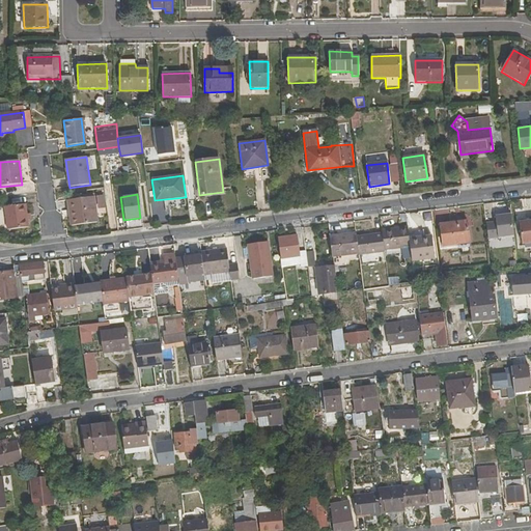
[(96,222),(92,197),(67,200),(71,225),(96,222)]
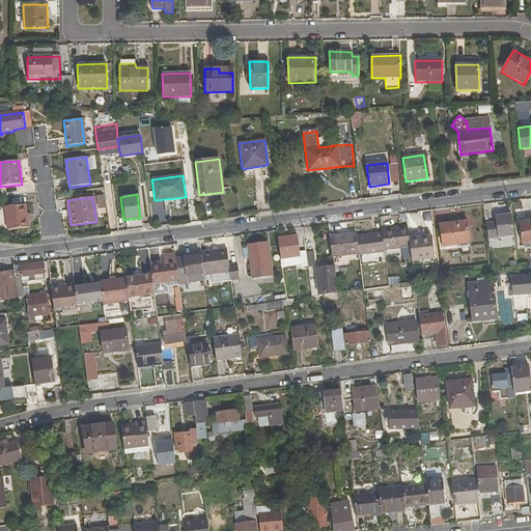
[(28,227),(26,204),(4,206),(7,229),(28,227)]
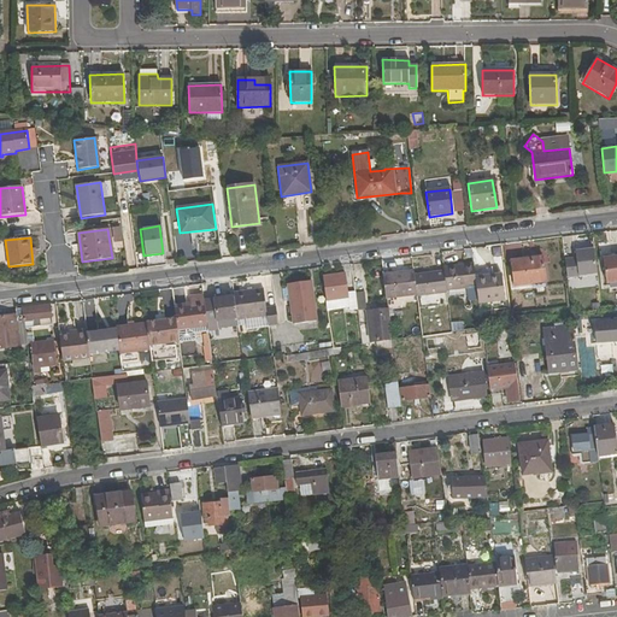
[(597,274),(593,248),(574,251),(575,258),(564,259),(566,277),(597,274)]
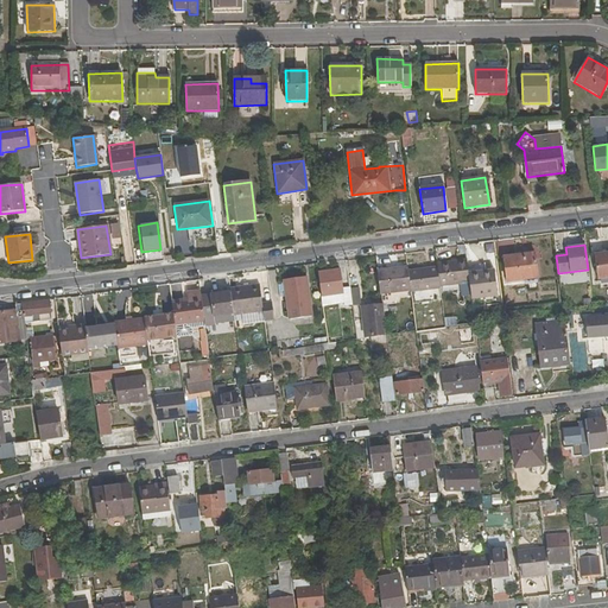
[(607,248),(606,249),(607,253),(594,254),(597,279),(607,278),(607,248)]
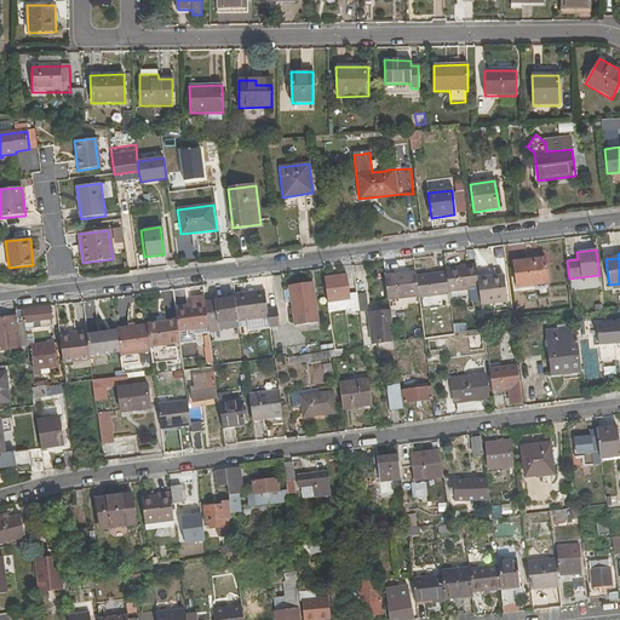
[(546,258),(514,263),(516,288),(549,283),(546,258)]
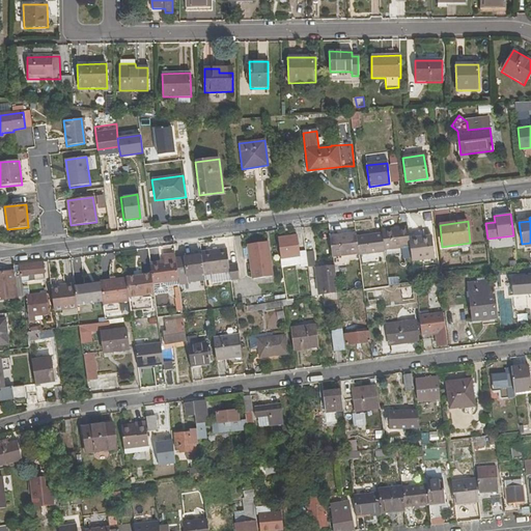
[(408,226),(382,230),(383,236),(385,250),(410,247),(409,239),(408,226)]
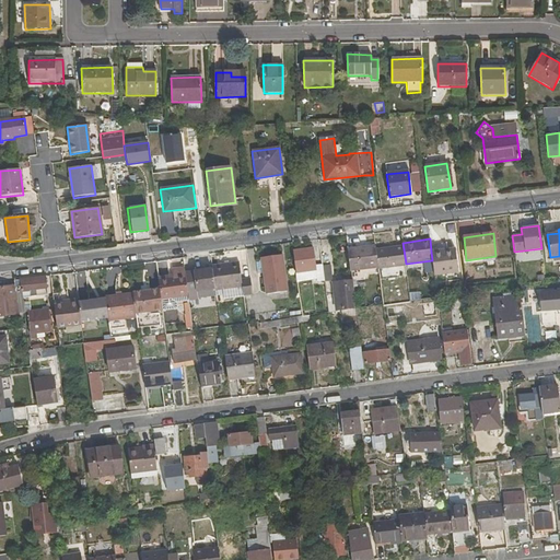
[(375,246),(348,249),(351,272),(378,268),(376,253),(375,246)]
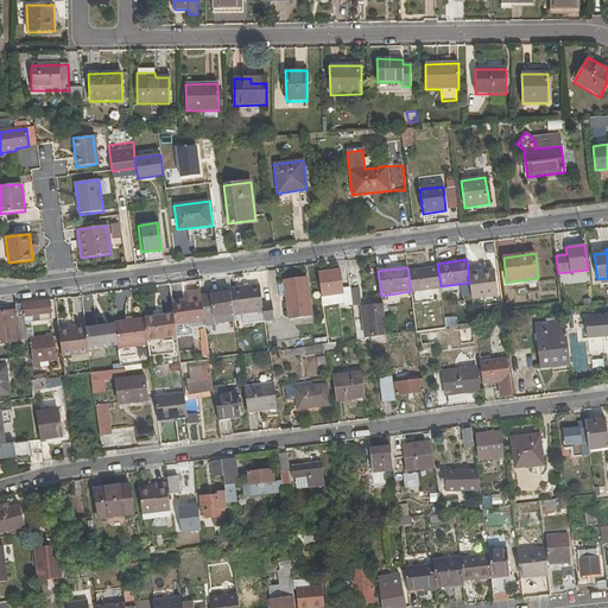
[(341,270),(318,272),(323,305),(344,303),(344,305),(353,304),(350,289),(344,290),(341,270)]
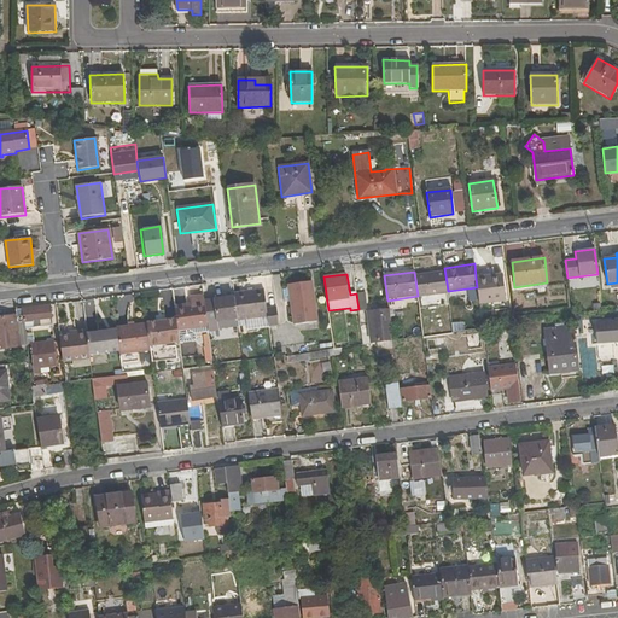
[(502,274),(476,278),(477,287),(479,304),(505,301),(502,274)]
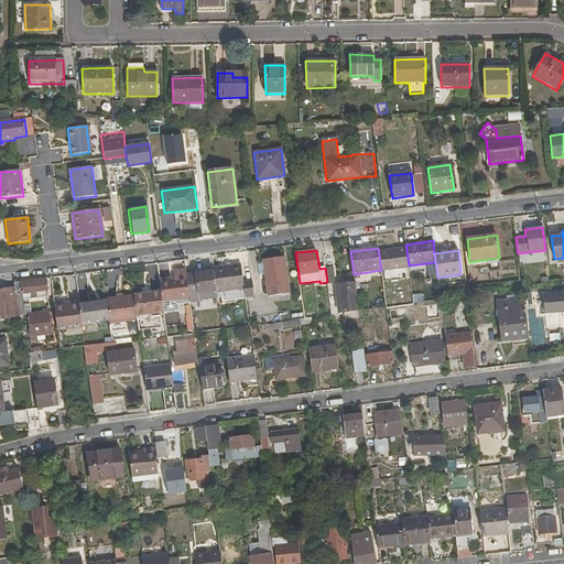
[(379,255),(381,270),(381,274),(409,271),(409,266),(407,251),(379,255)]
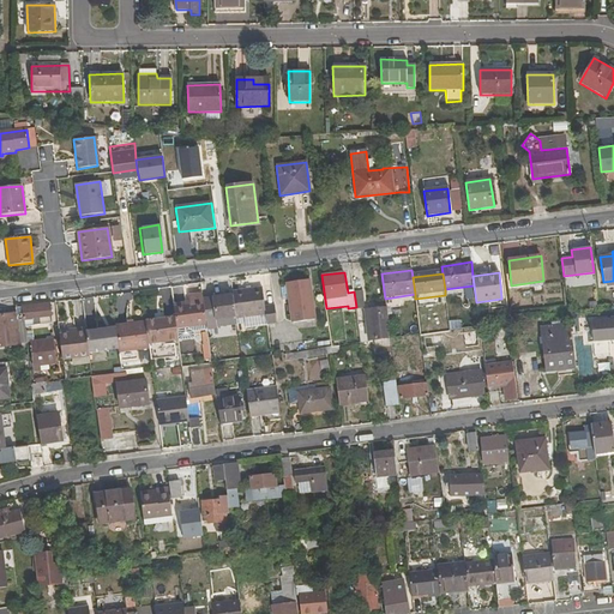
[(311,280),(286,283),(292,324),(317,320),(311,280)]
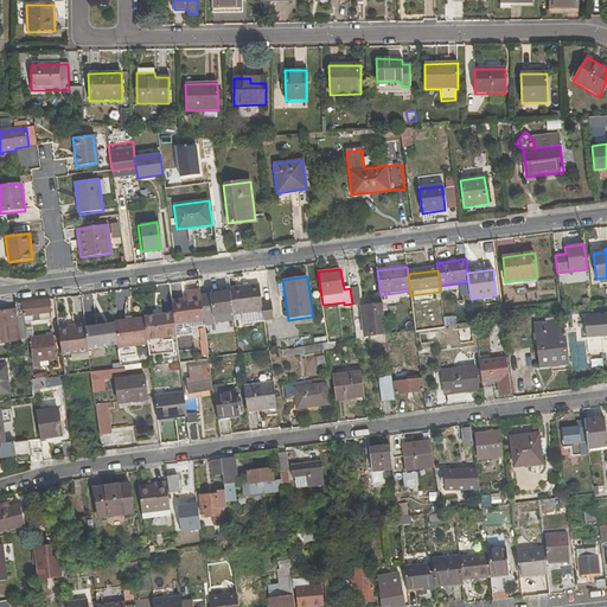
[(260,285),(230,288),(230,292),(234,314),(263,311),(262,302),(260,285)]
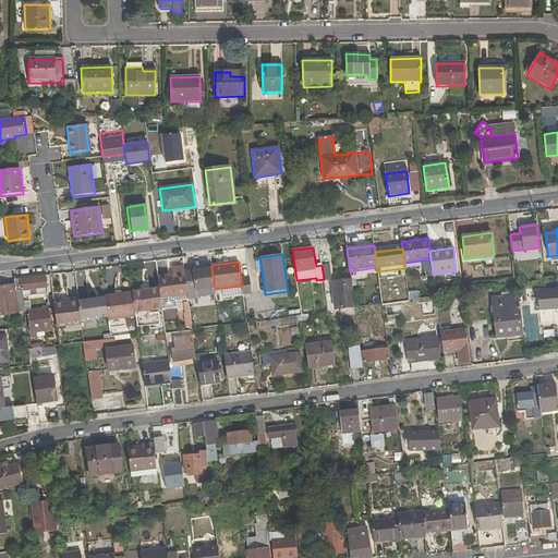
[(215,289),(211,268),(193,270),(196,292),(215,289)]
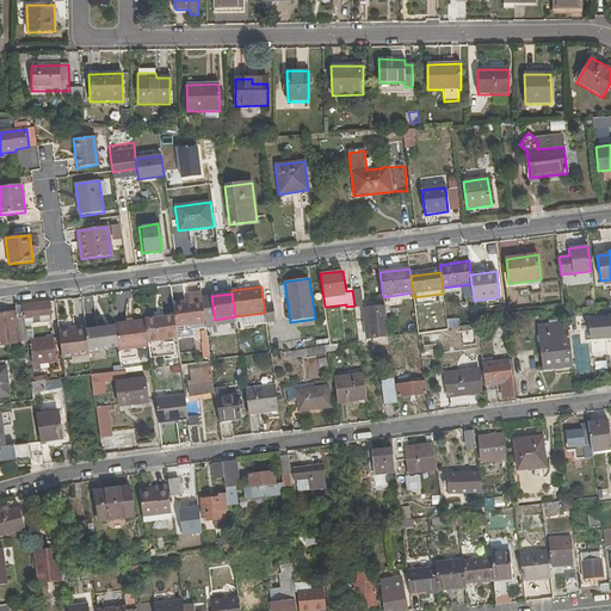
[(173,302),(173,303),(174,314),(176,326),(207,322),(203,301),(191,303),(186,304),(185,300),(173,302)]
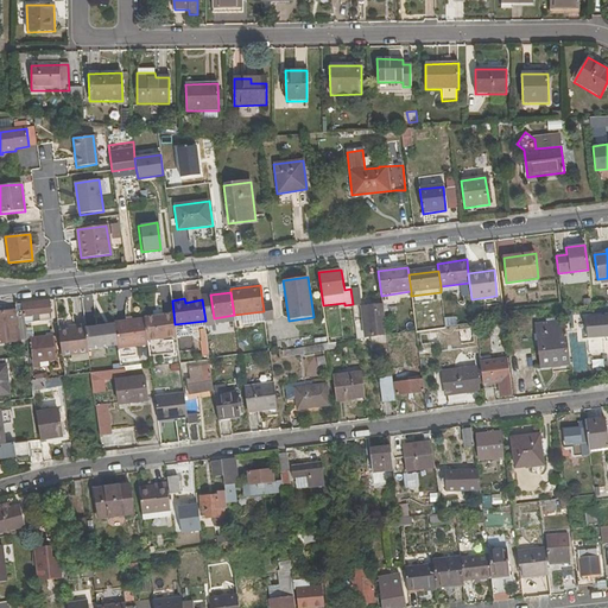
[(49,302),(21,305),(23,317),(24,323),(32,322),(32,317),(37,316),(38,321),(51,320),(49,302)]
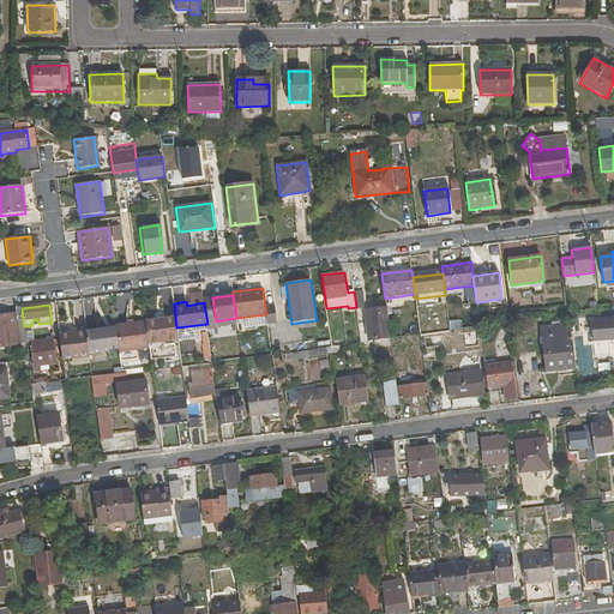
[(276,305),(265,306),(266,314),(269,324),(278,323),(276,305)]
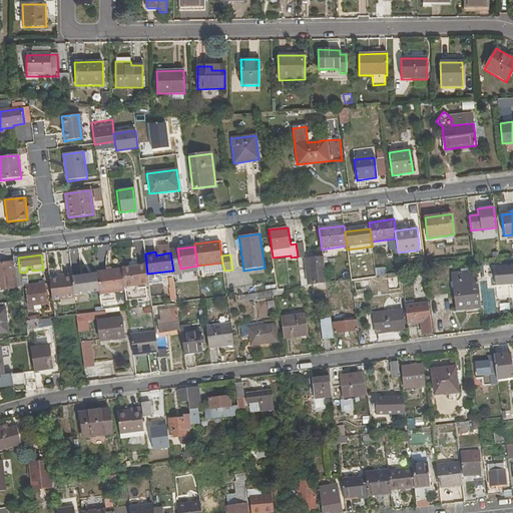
[(326,284),(323,258),(307,260),(310,286),(313,285),(314,290),(327,288),(326,284)]
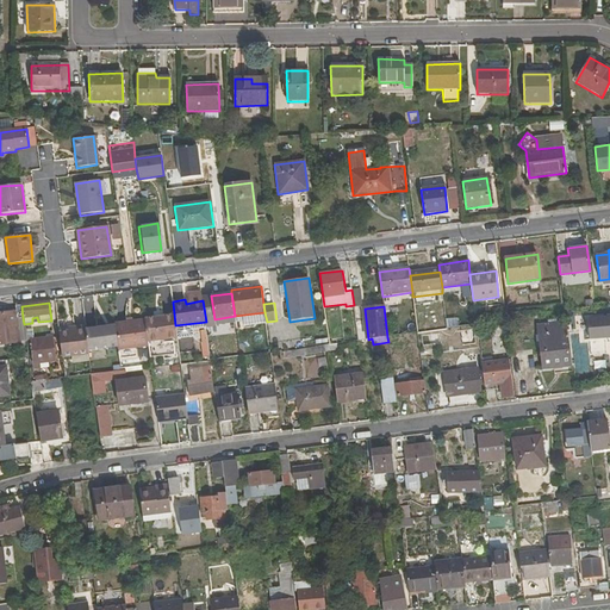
[(17,318),(14,311),(0,312),(0,342),(19,341),(19,338),(25,337),(24,324),(23,318),(17,318)]
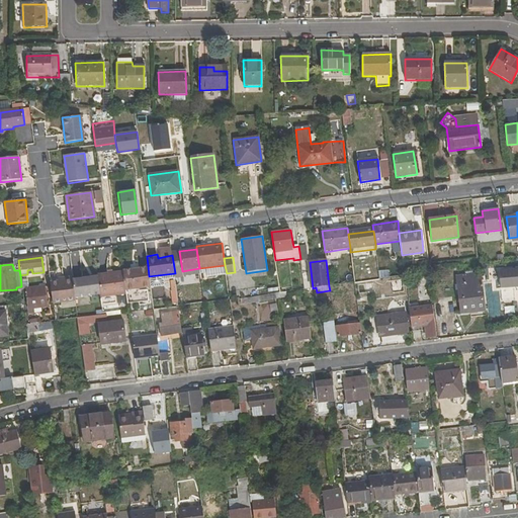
[(124,286),(125,291),(151,288),(150,278),(149,276),(148,266),(122,269),(123,271),(124,279),(124,282),(124,286)]
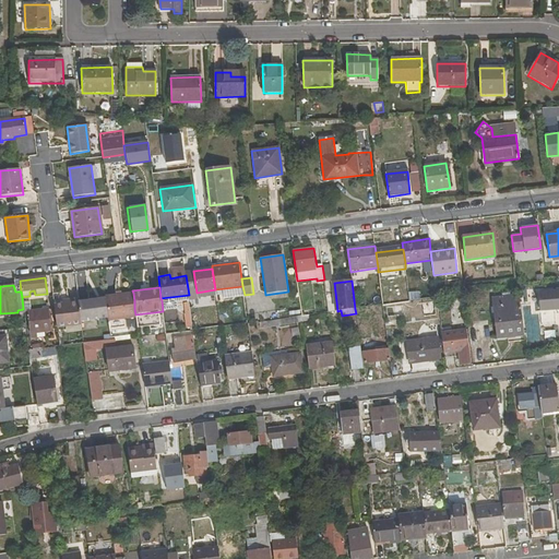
[(558,309),(558,289),(538,293),(540,324),(556,323),(555,310),(558,309)]
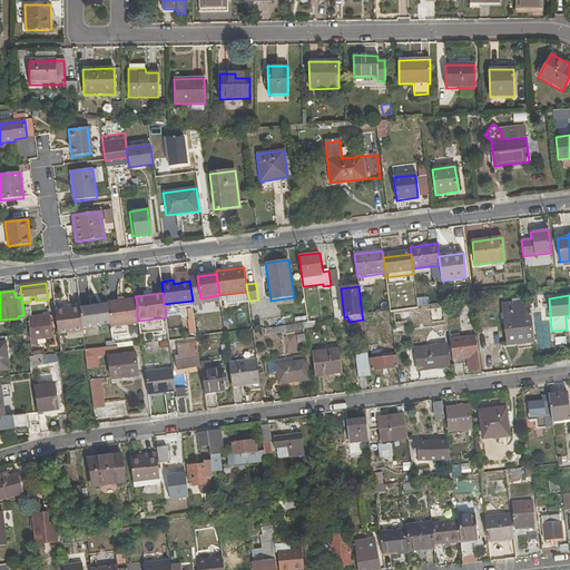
[(136,298),(108,302),(108,304),(108,311),(109,318),(137,315),(137,311),(137,307),(136,298)]
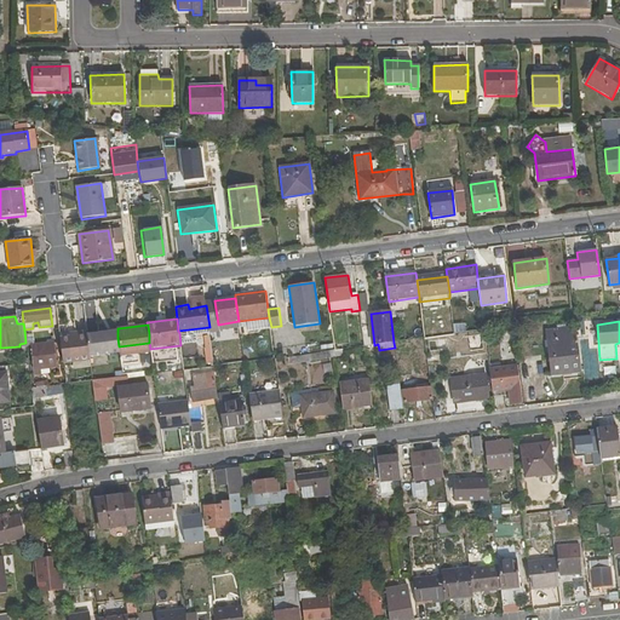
[(581,372),(575,327),(546,331),(551,375),(581,372)]
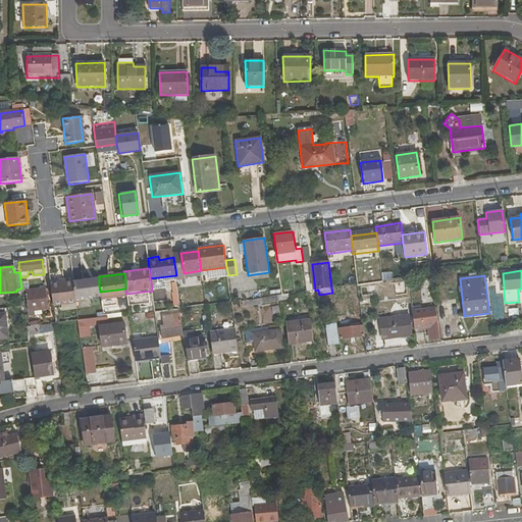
[(99,278),(72,282),(74,300),(101,296),(100,292),(99,284),(99,278)]
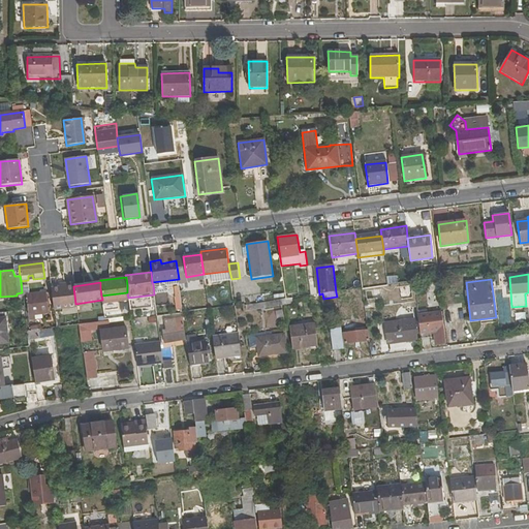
[(56,287),(47,288),(50,311),(73,308),(70,283),(61,284),(61,287),(56,287)]
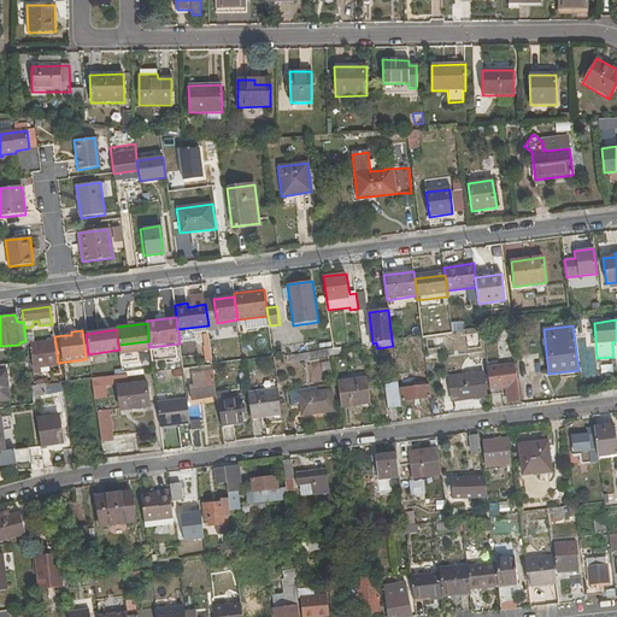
[(317,340),(305,344),(307,351),(319,348),(317,340)]
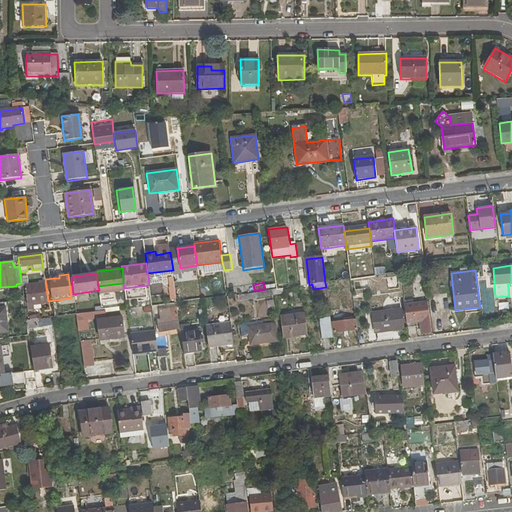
[(27,306),(46,303),(43,284),(24,287),(27,306)]
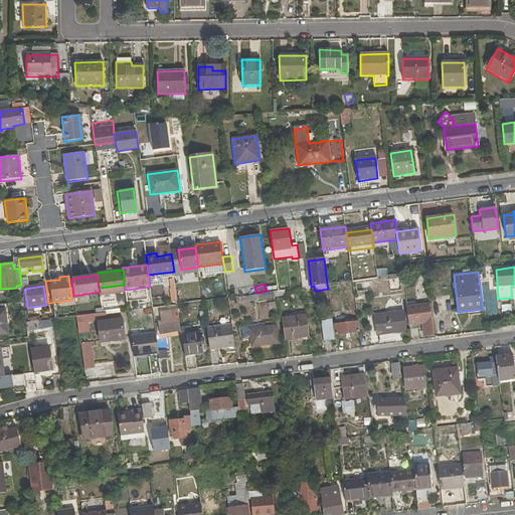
[(274,298),(274,292),(237,297),(238,303),(274,298)]
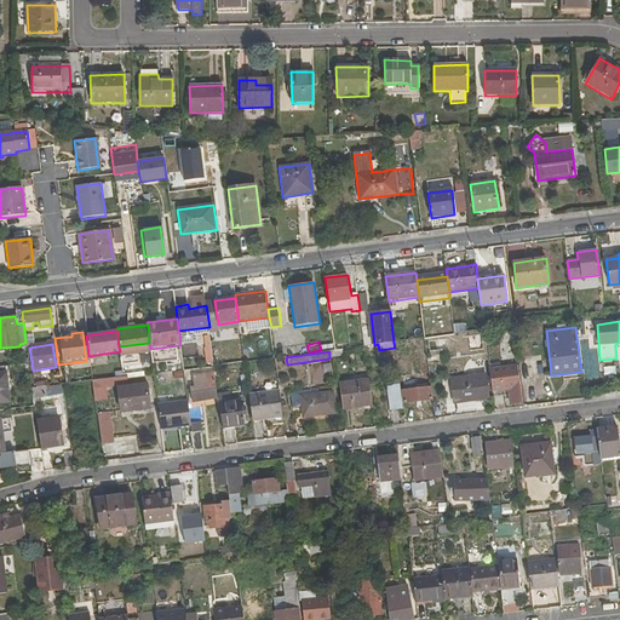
[(517,367),(489,372),(493,401),(509,399),(509,405),(521,403),(517,367)]
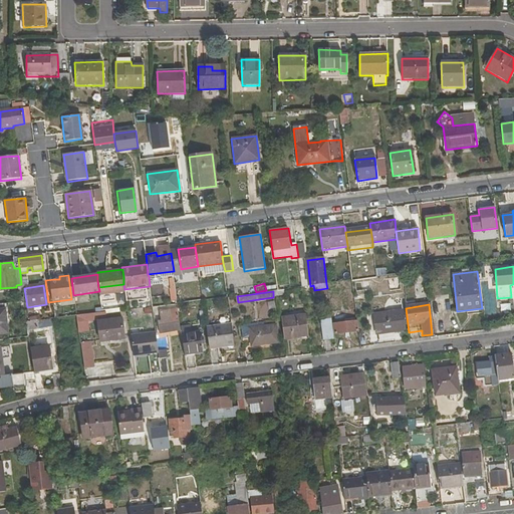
[(0,309),(0,334),(8,334),(5,309),(0,309)]
